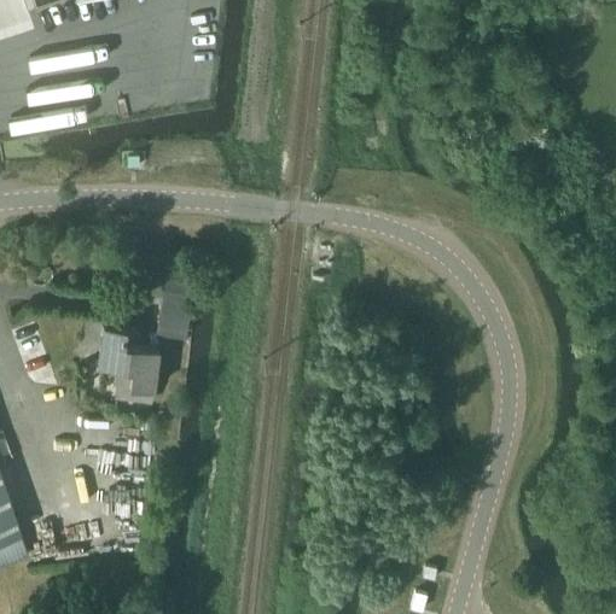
[(163,300),(160,333),(186,337),(190,303),(163,300)]
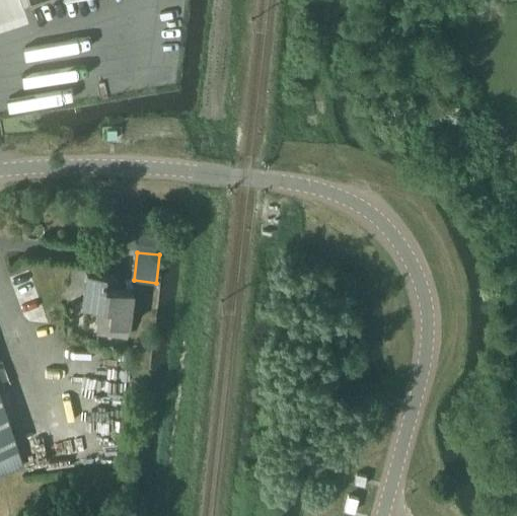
[(117,277),(87,274),(82,307),(111,310),(107,336),(127,338),(133,294),(115,292),(117,277)]
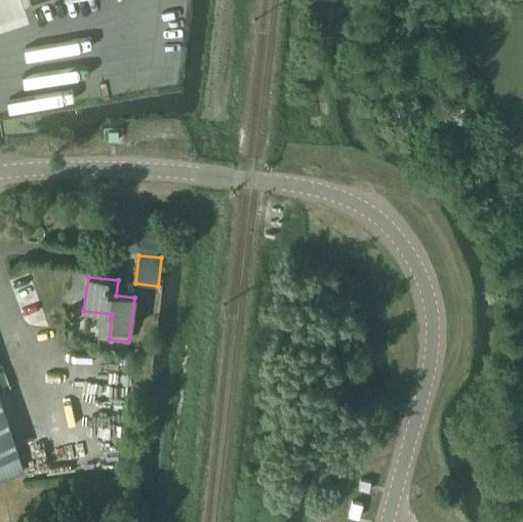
[(0,481),(24,473),(16,453),(0,403),(0,481)]
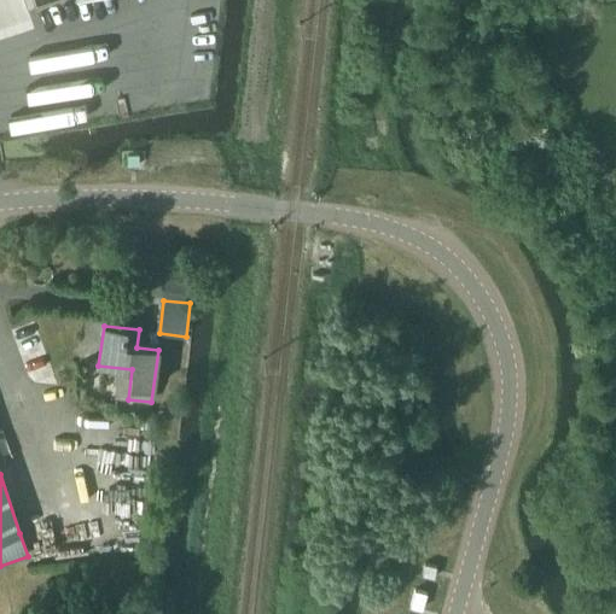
[(423,578),(436,582),(439,569),(426,566),(423,578)]
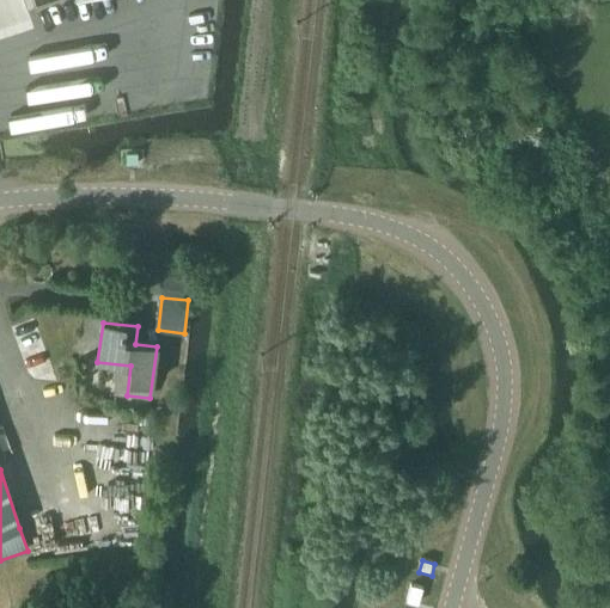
[(412,587),(408,603),(419,606),(424,590),(412,587)]
